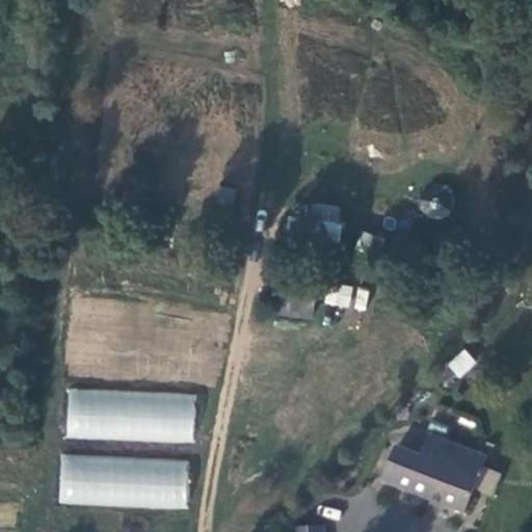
[(338,260),(340,206),(288,204),(287,258),(338,260)]
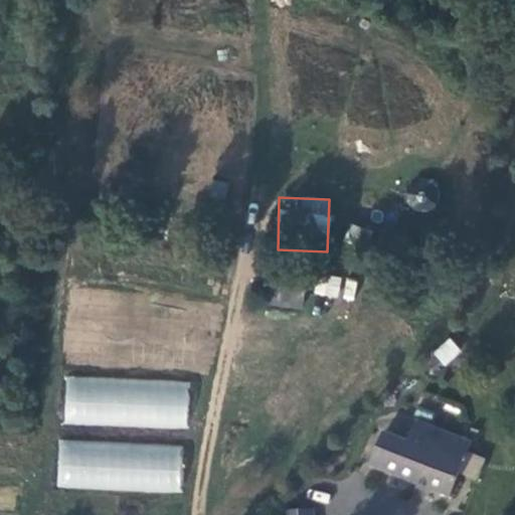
[(319,273),(314,293),(337,299),(341,279),(319,273)]
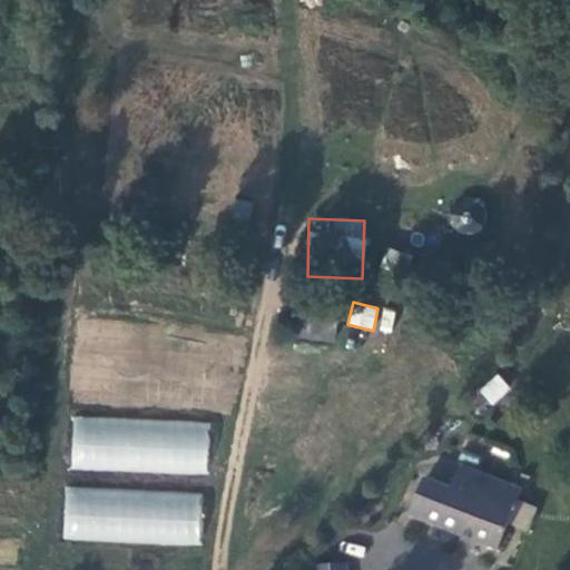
[(390,332),(396,311),(382,306),(375,327),(390,332)]
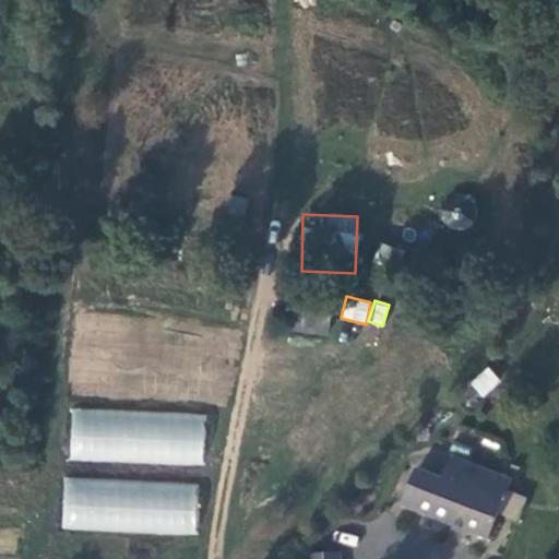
[(296,305),(294,332),(328,335),(330,308),(296,305)]
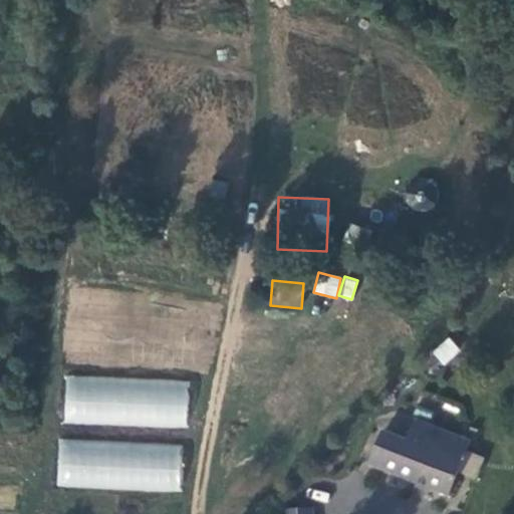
[(443,365),(460,351),(449,336),(431,351),(443,365)]
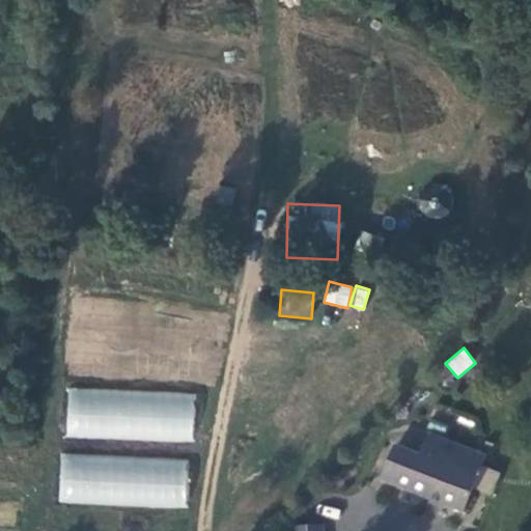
[(193,442),(195,392),(67,388),(65,438),(193,442)]
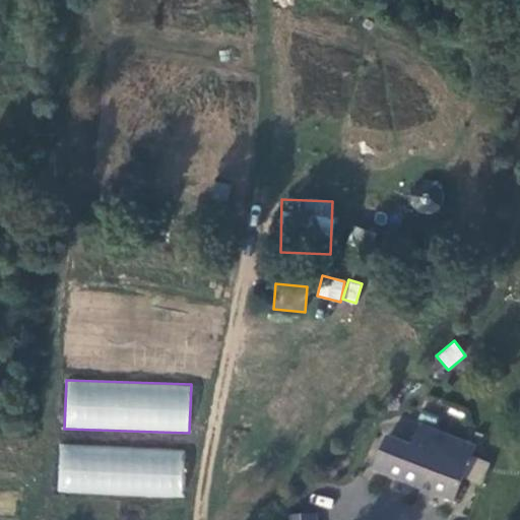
[(376,444),(363,475),(440,509),(462,456),(407,433),(398,454),(376,444)]
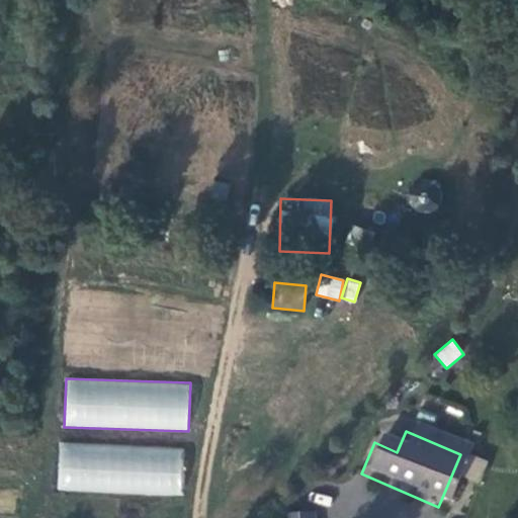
[(182,495),(184,447),(59,443),(57,491),(182,495)]
